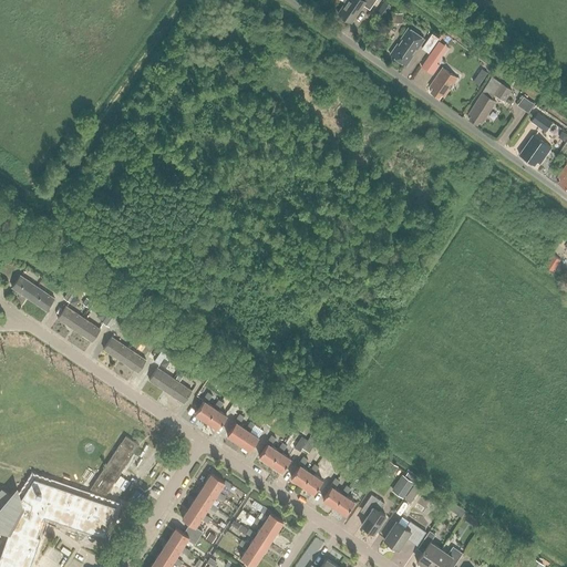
[(363,6),(369,9),(375,0),(346,0),(344,2),(337,13),(351,22),(363,6)]
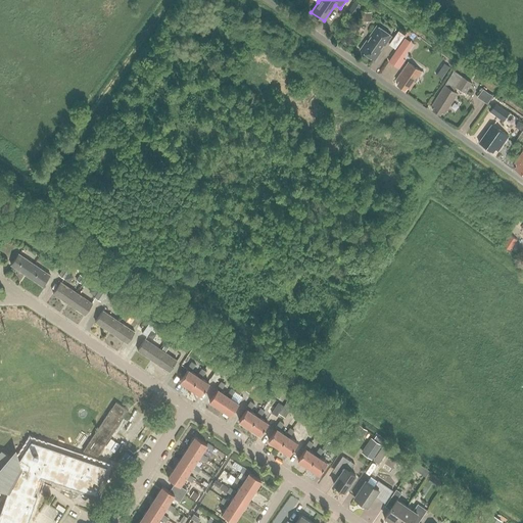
[(361,6),(354,1),(348,11),(354,15),(361,6)]
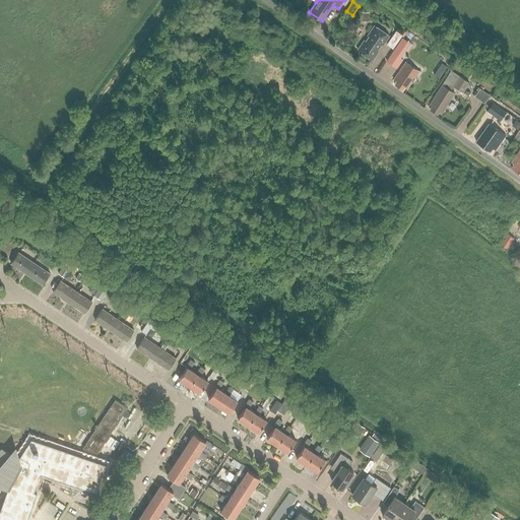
[(370,13),(362,13),(362,21),(370,21),(370,13)]
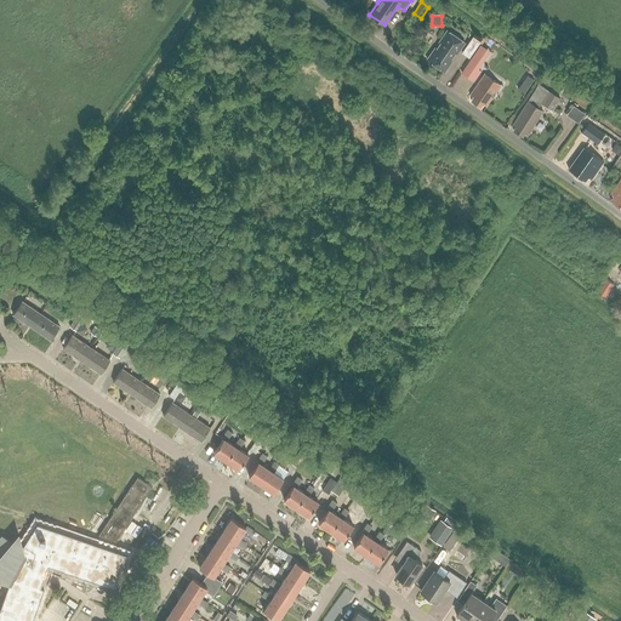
[(436,47),(427,60),(445,72),(453,60),(451,58),(455,53),(456,55),(465,43),(448,30),(439,43),(440,43),(437,49),(436,47)]
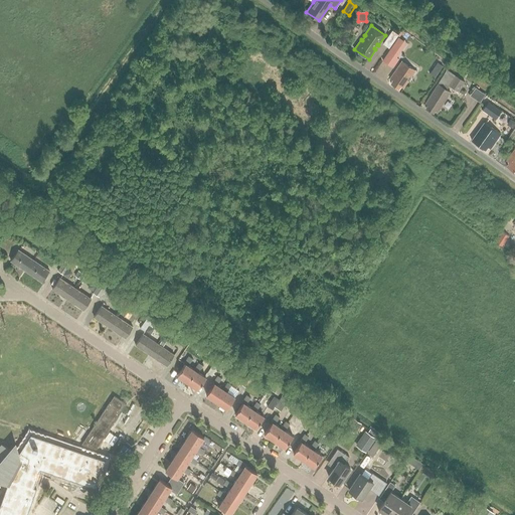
[(391,30),(382,44),(388,48),(397,34),(391,30)]
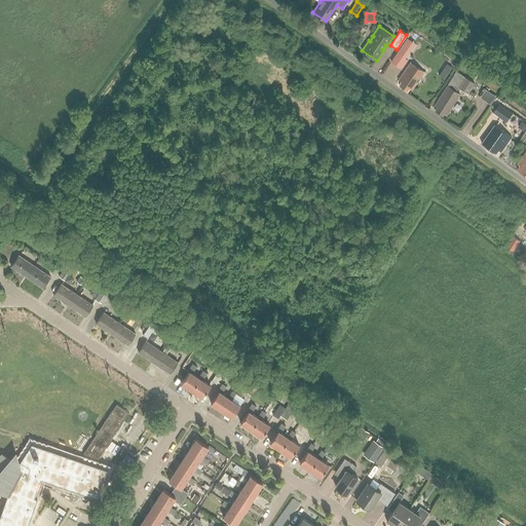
[(407,38),(397,53),(402,57),(412,42),(407,38)]
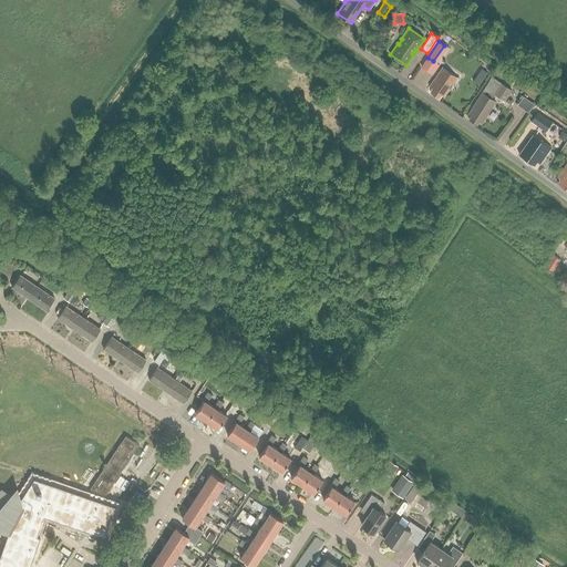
[(450,72),(461,55),(450,48),(442,59),(447,62),(443,68),(430,86),(432,89),(431,92),(440,98),(442,95),(444,96),(457,78),(450,72)]
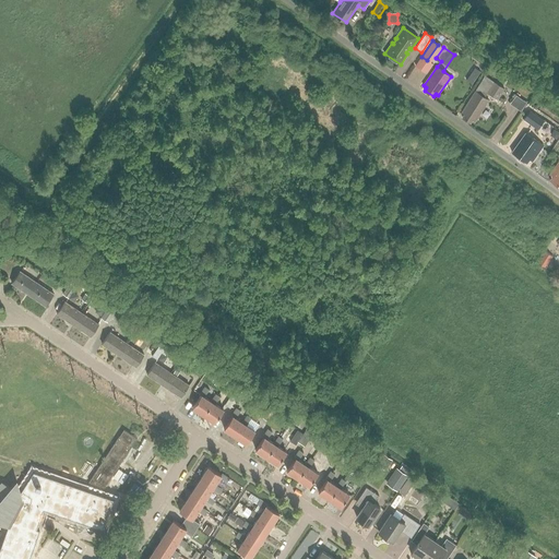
[(498,99),(504,88),(486,76),(462,113),(464,114),(462,118),(471,123),(473,120),(475,121),(488,100),(484,98),(487,93),(498,99)]
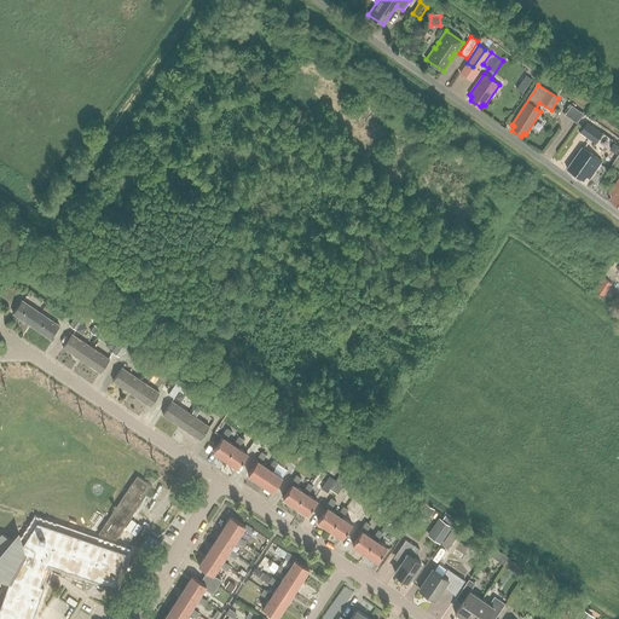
[(566,114),(577,122),(584,113),(572,104),(566,114)]
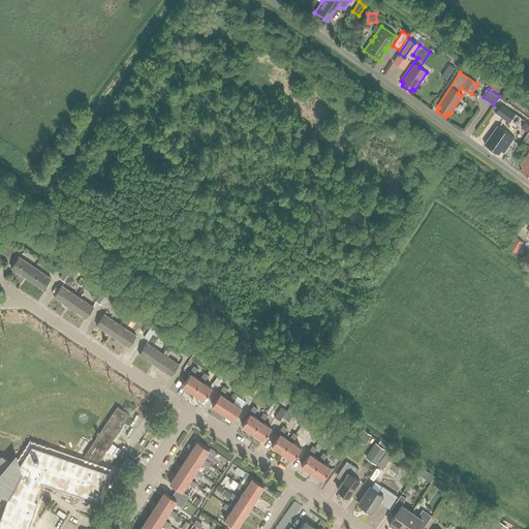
[(508,123),(515,115),(501,105),(495,114),(508,123)]
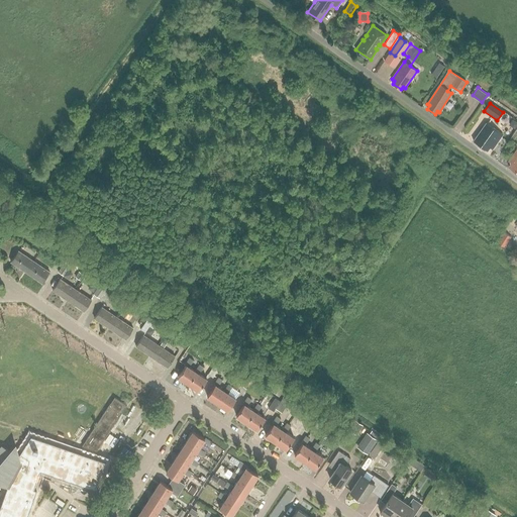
[(493,149),(503,135),(487,123),(474,141),(487,150),(490,147),(493,149)]
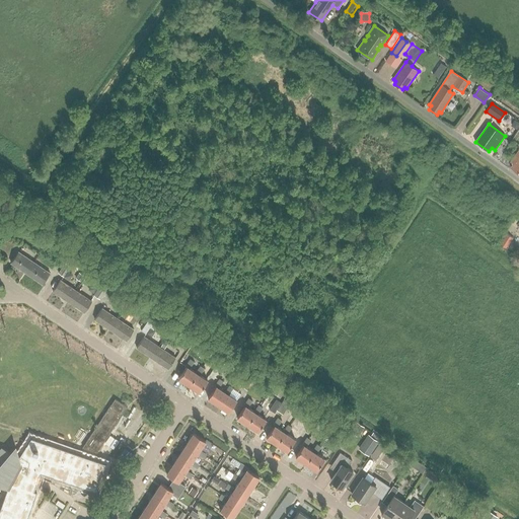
[(506,233),(499,243),(506,248),(512,238),(506,233)]
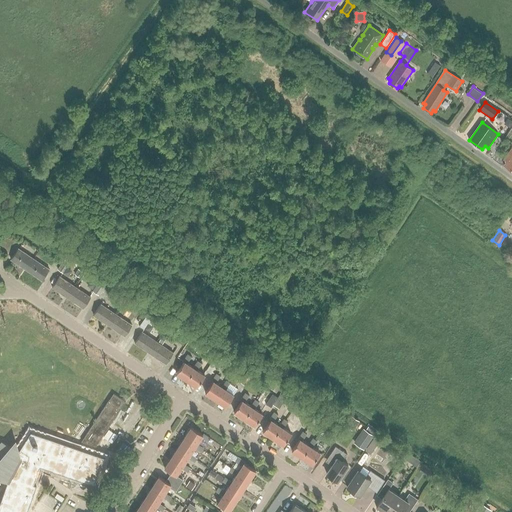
[(18,248),(11,259),(26,270),(34,259),(18,248)]
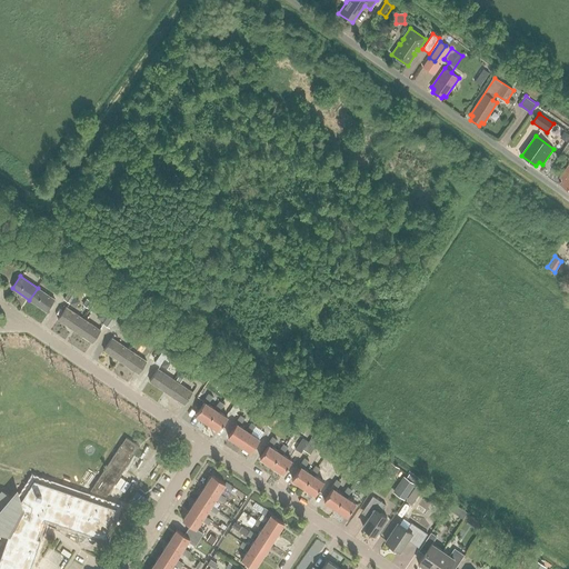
[(38,288),(29,300),(47,312),(55,300),(38,288)]
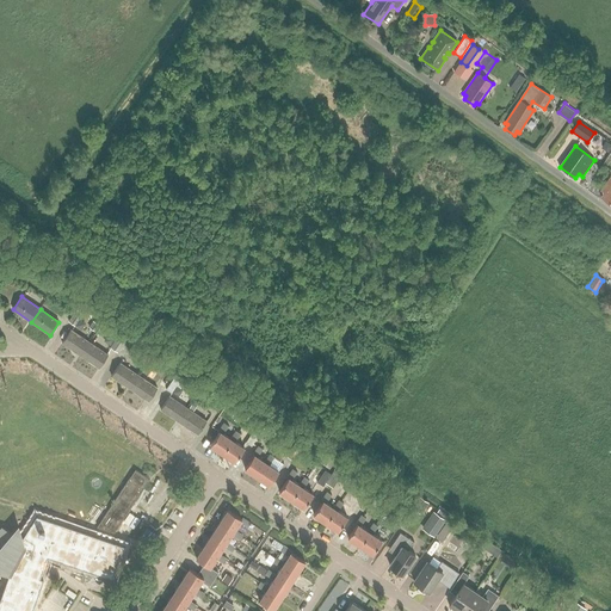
[(82,314),(81,314),(75,310),(68,321),(74,326),(82,314)]
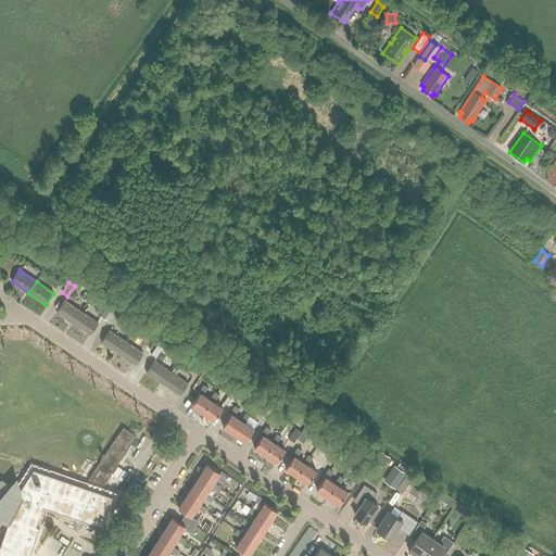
[(85,292),(80,299),(86,302),(90,297),(85,292)]
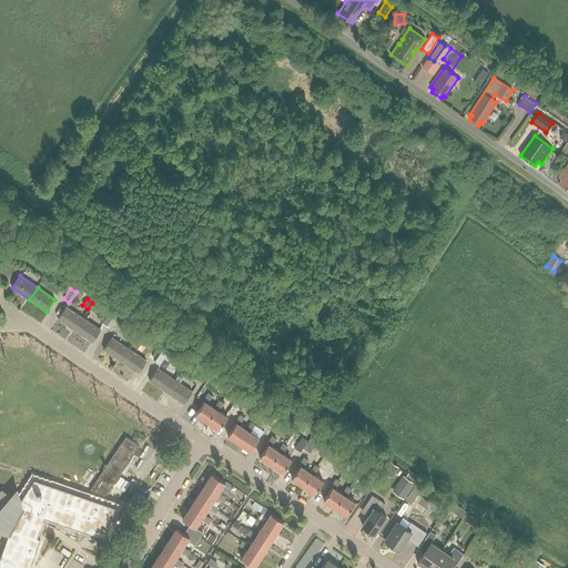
[(95,302),(92,307),(99,312),(102,306),(95,302)]
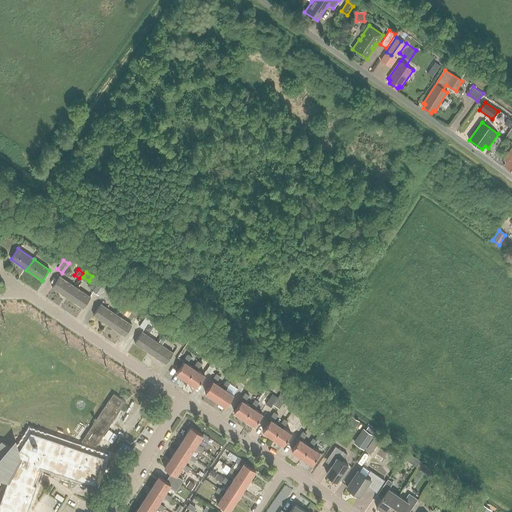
[(59,276),(52,288),(67,298),(75,287),(59,276)]
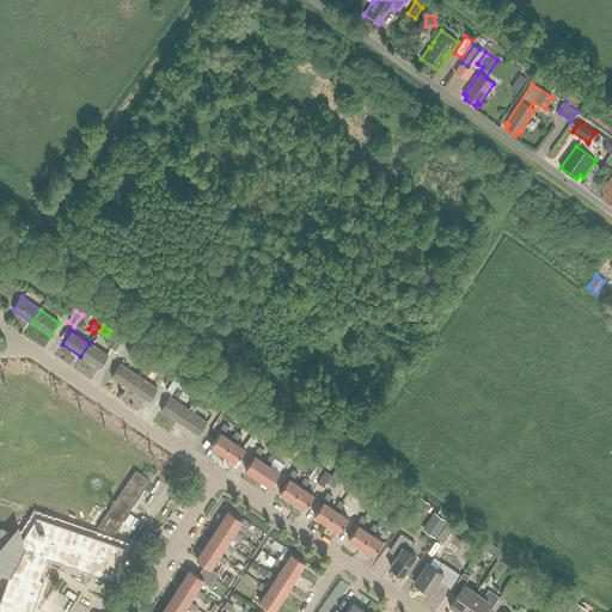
[(126,341),(118,336),(110,348),(118,353),(126,341)]
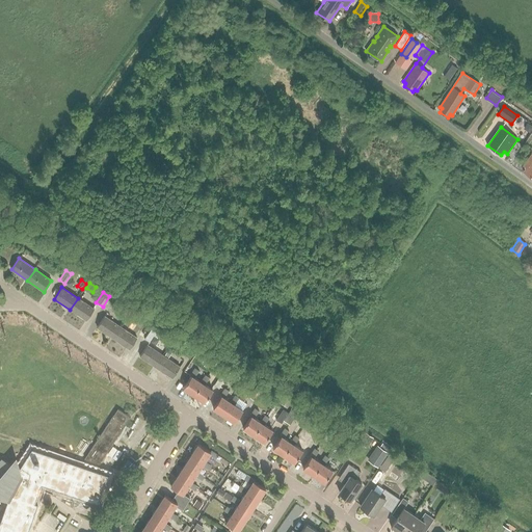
[(78,298),(70,310),(86,321),(95,309),(78,298)]
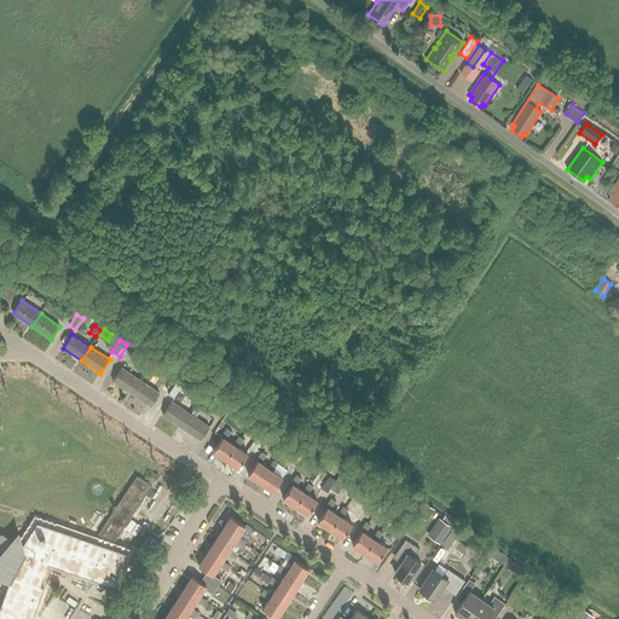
[(121,368),(113,381),(132,394),(140,380),(121,368)]
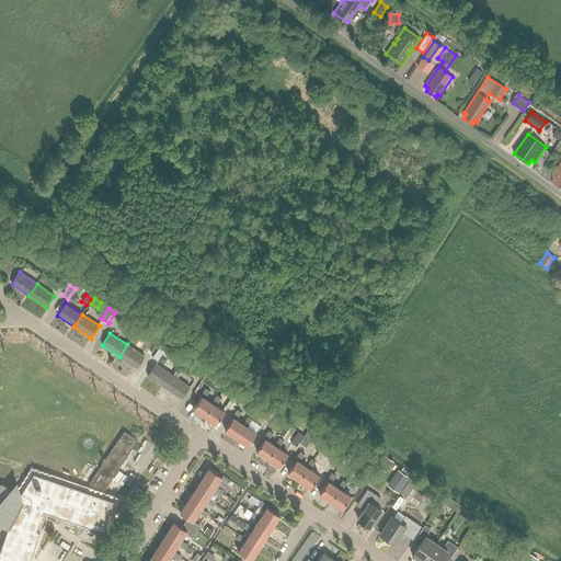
[(127,344),(119,357),(136,368),(145,356),(127,344)]
